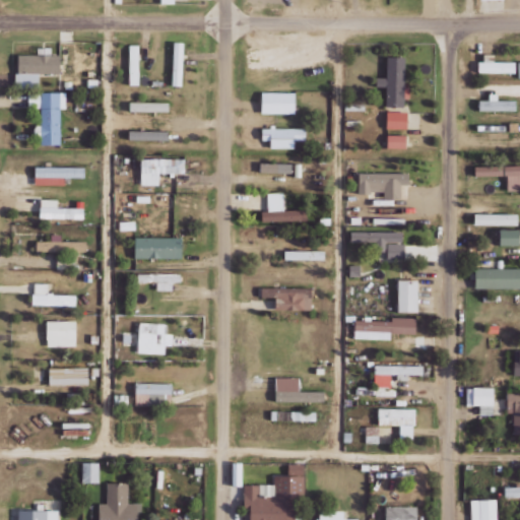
[(172,85),(182,85),(183,42),(173,42),(172,85)]
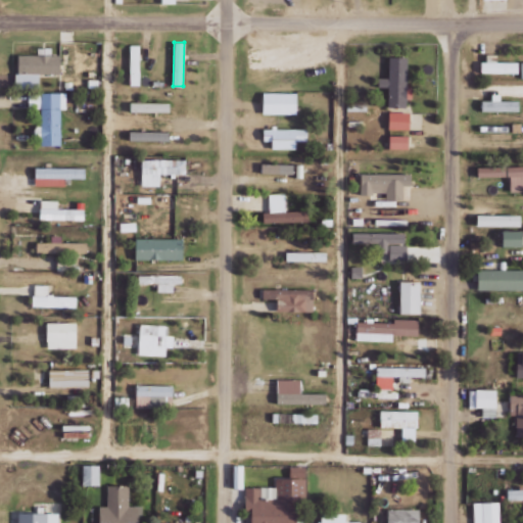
[(60,73),(60,55),(17,54),(16,88),(39,89),(39,73),(60,73)]
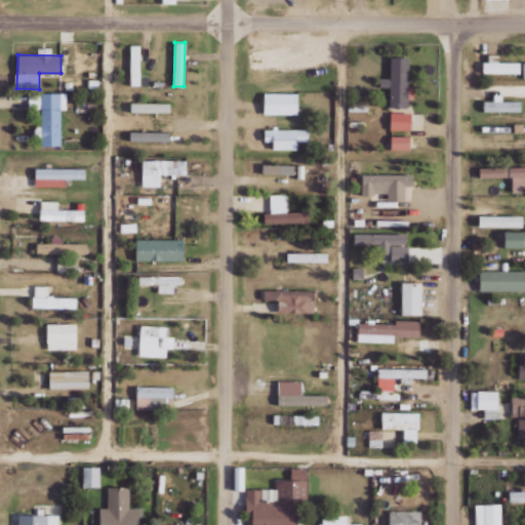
[(485,73),(520,73),(520,62),(499,62),(499,54),(485,54),(485,73)]
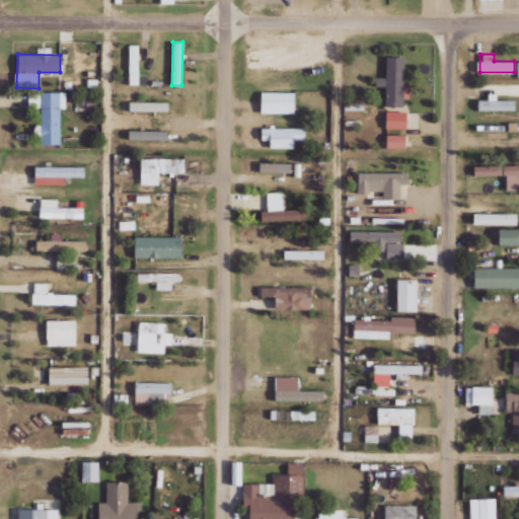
[(385,106),(403,106),(404,57),(386,56),(386,77),(376,77),(375,86),(385,86),(385,106)]
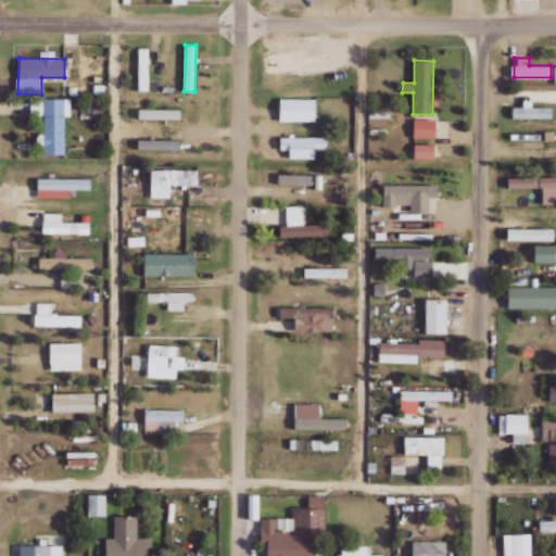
[(315,98),(279,99),(279,122),(315,121),(315,98)]
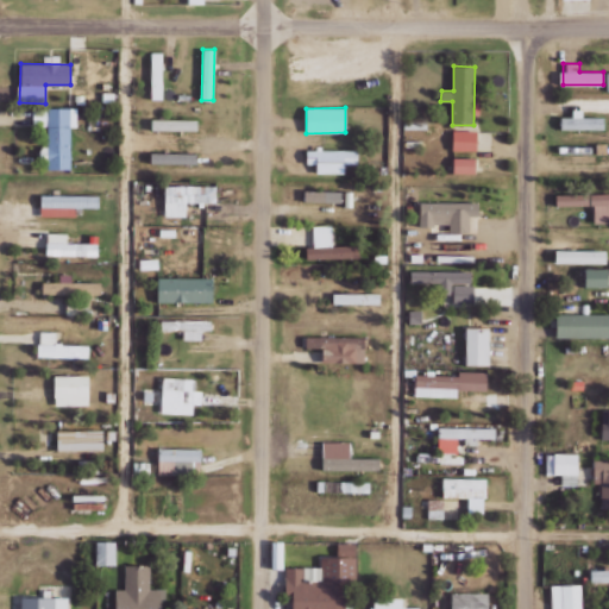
[(70,169),(70,108),(33,108),(33,126),(48,126),(48,146),(41,146),(41,159),(48,161),(48,169),(70,169)]
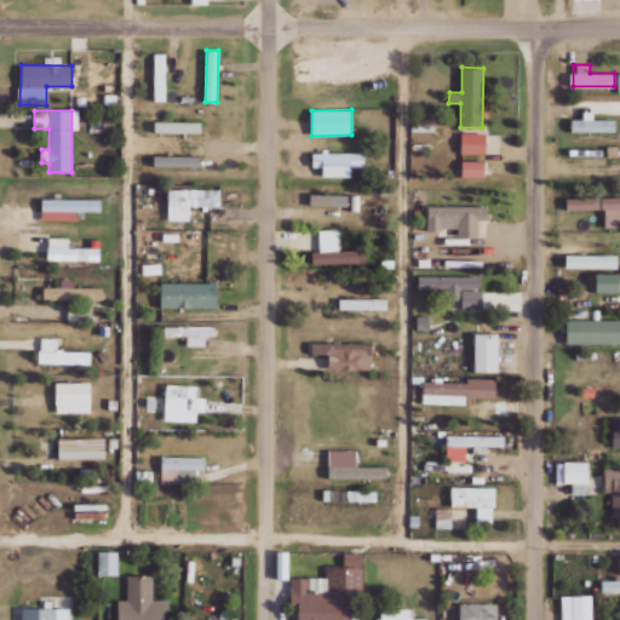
[(570,131),(615,132),(615,120),(593,119),(593,112),(583,110),(583,119),(572,119),(570,131)]
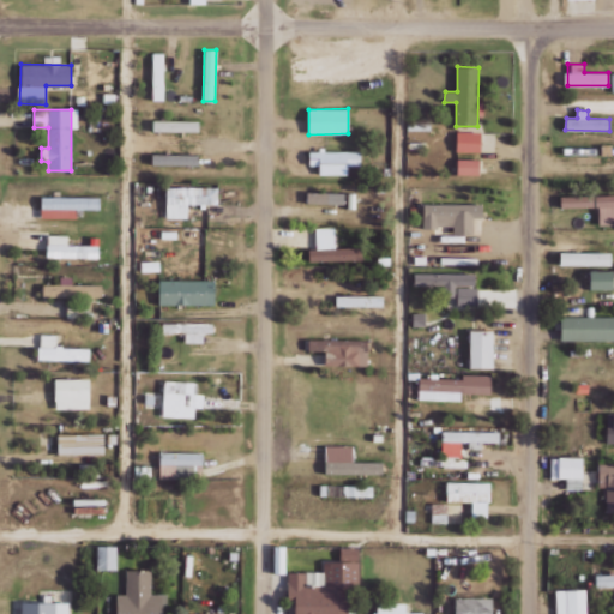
[(199,120),(154,120),(152,131),(199,131),(199,120)]
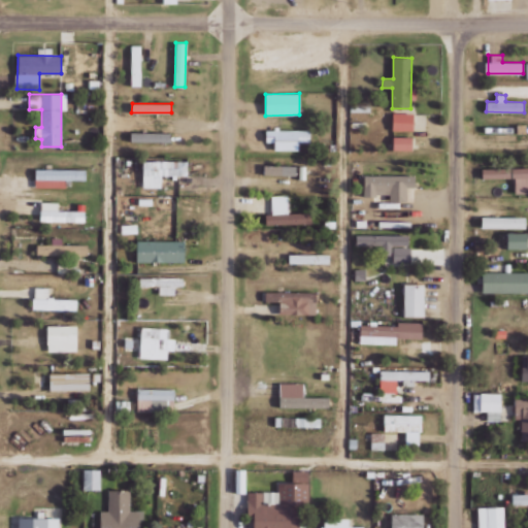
[(392,131),(414,131),(414,113),(393,112),(392,131)]
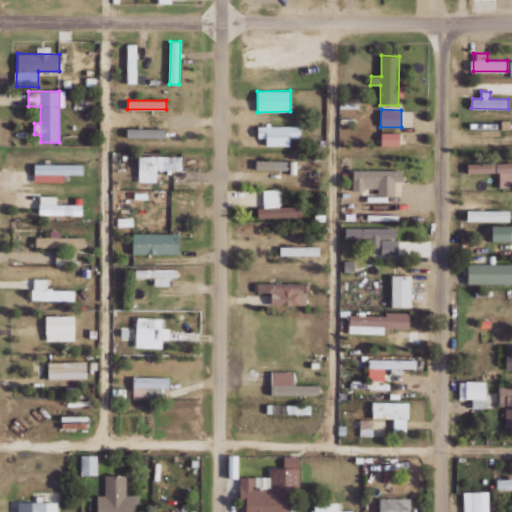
[(301,126),(258,126),(257,138),(266,138),(265,146),(289,146),(289,138),(300,138),(301,126)]
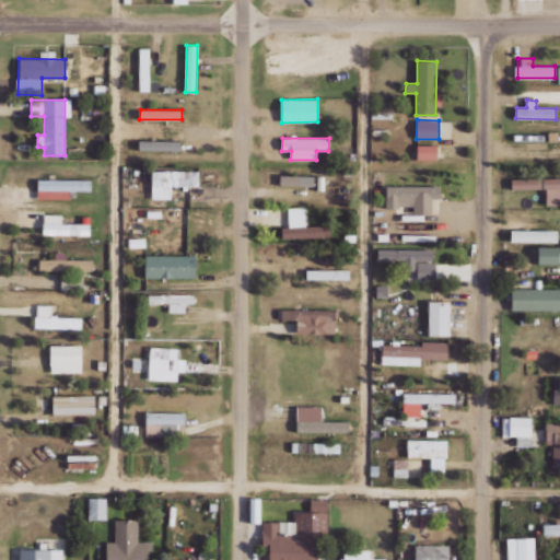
[(182,151),(182,141),(139,140),(139,150),(182,151)]
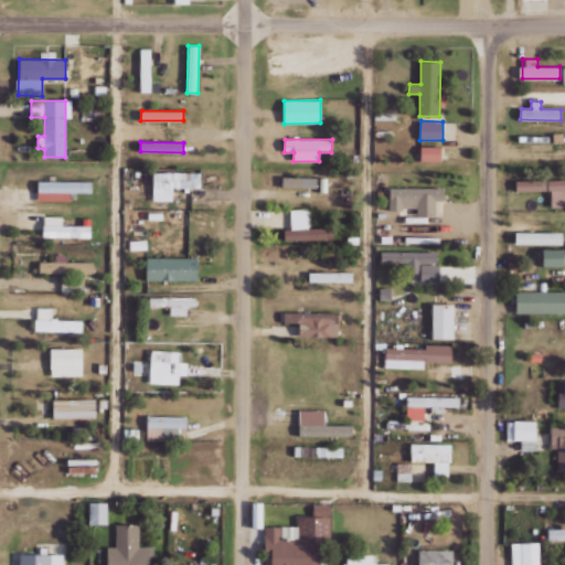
[(420,161),(441,160),(440,146),(420,146),(420,161)]
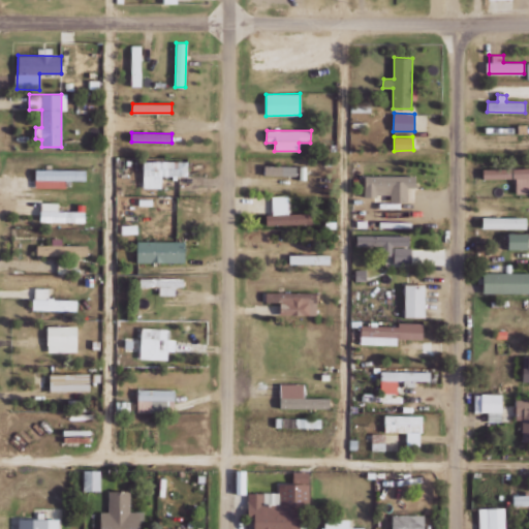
[(162,187),(161,176),(188,176),(188,160),(143,161),(144,188),(162,187)]
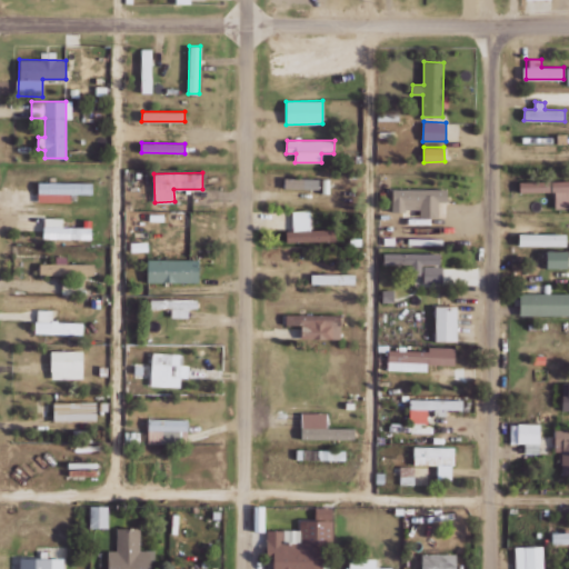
[(319,189),(319,179),(285,178),(285,189),(319,189)]
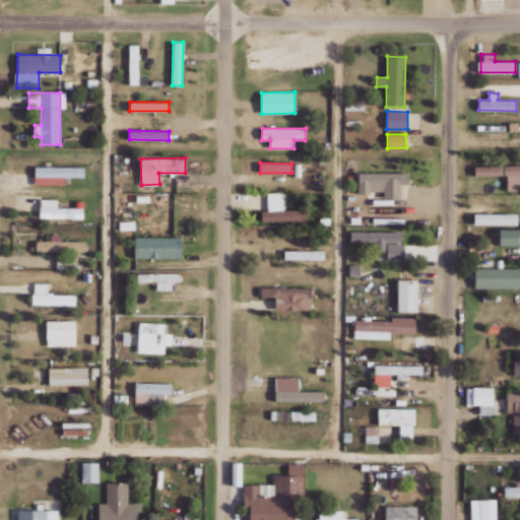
[(475,176),(507,175),(508,191),(519,190),(519,165),(475,166),(475,176)]
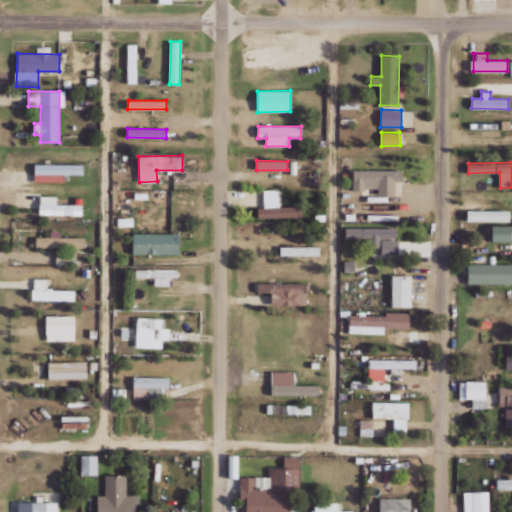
[(64,182),(64,175),(83,175),(83,163),(34,164),(34,182),(64,182)]
